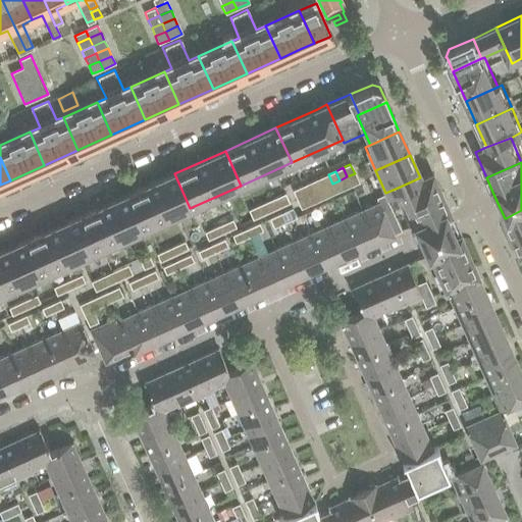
[(431,172),(420,177),(398,188),(407,208),(440,194),(431,172)]
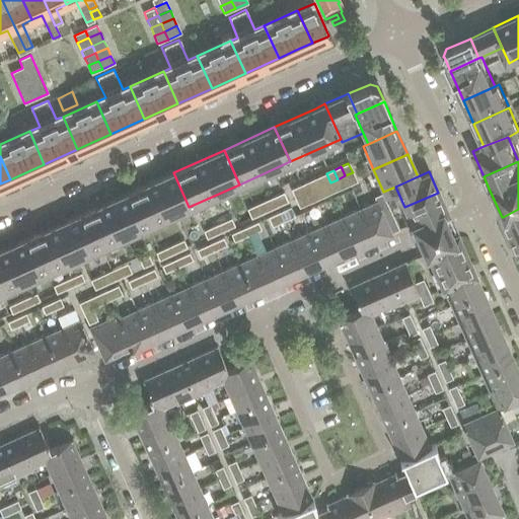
[(173,172),(123,196),(138,230),(189,207),(173,172)]
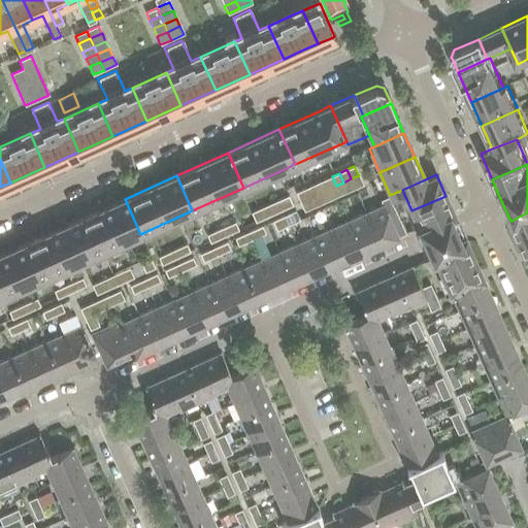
[(359,175),(351,178),(356,189),(363,185),(359,175)]
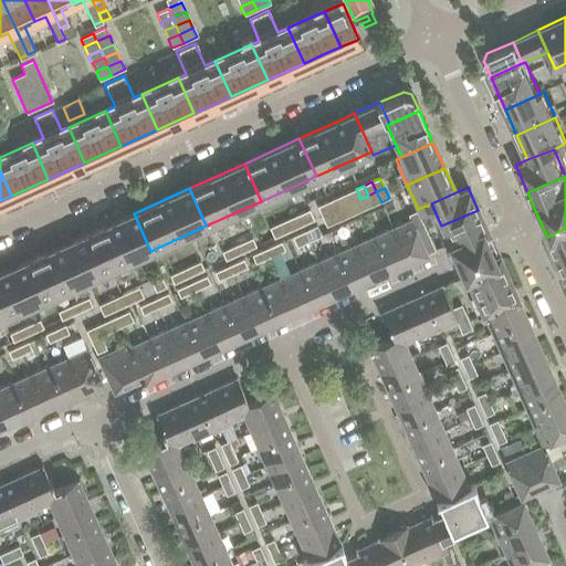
[(356,189),(348,192),(353,202),(360,199),(356,189)]
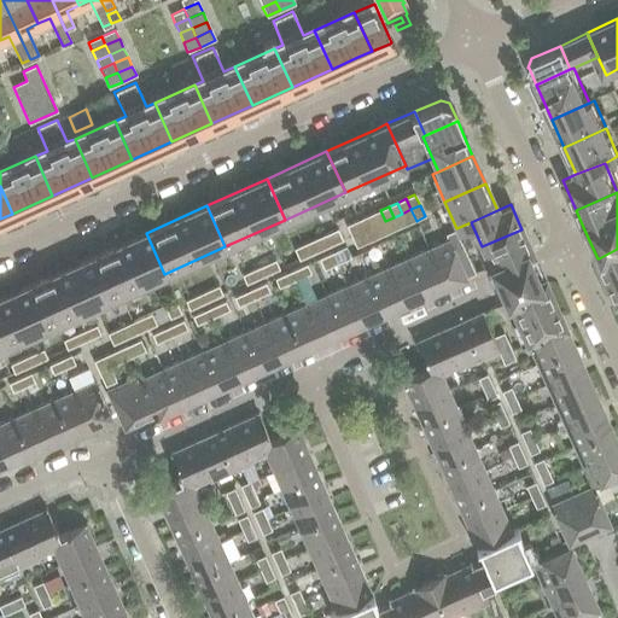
[(410,209),(402,214),(407,225),(417,221),(410,209)]
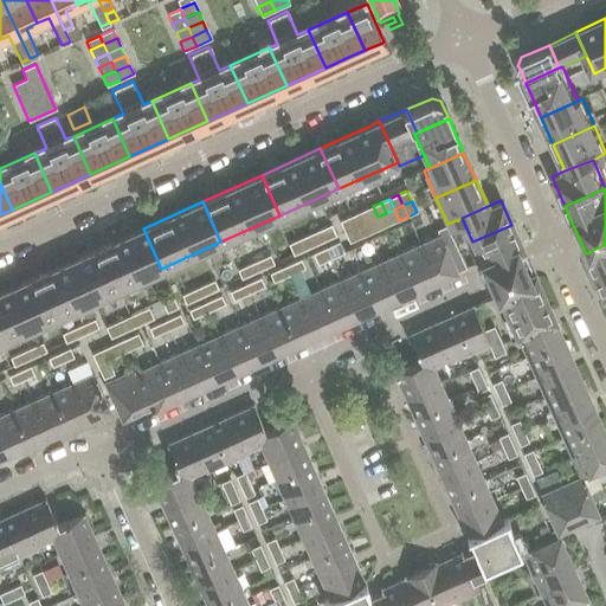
[(373,206),(365,210),(369,220),(378,217),(373,206)]
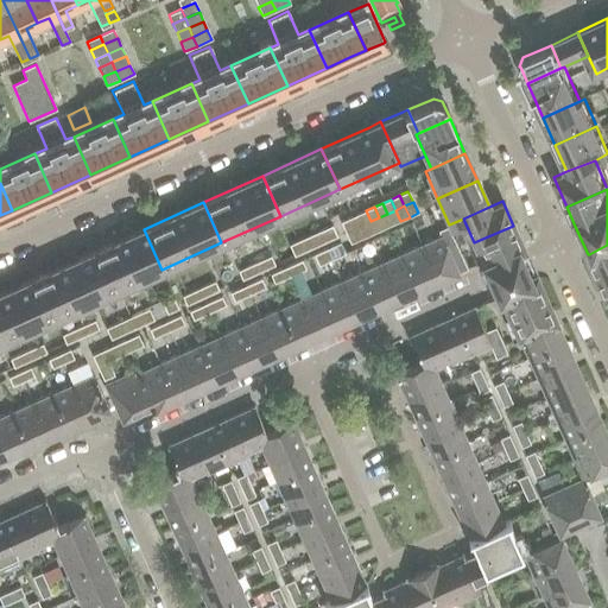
[(366,210),(358,214),(362,226),(371,221),(366,210)]
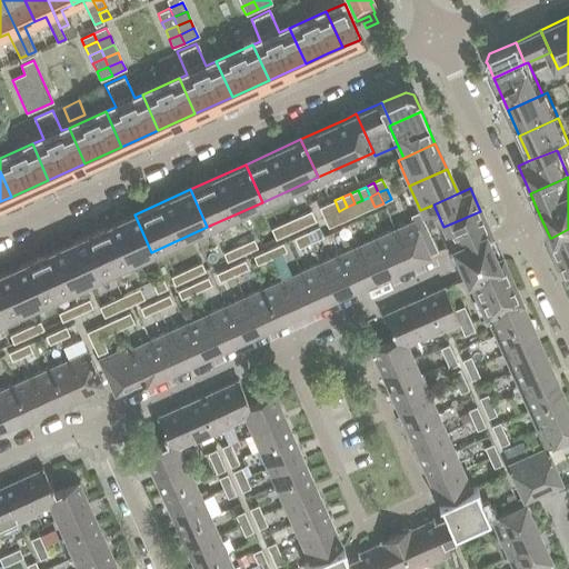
[(370,197),(362,200),(367,210),(375,207),(370,197)]
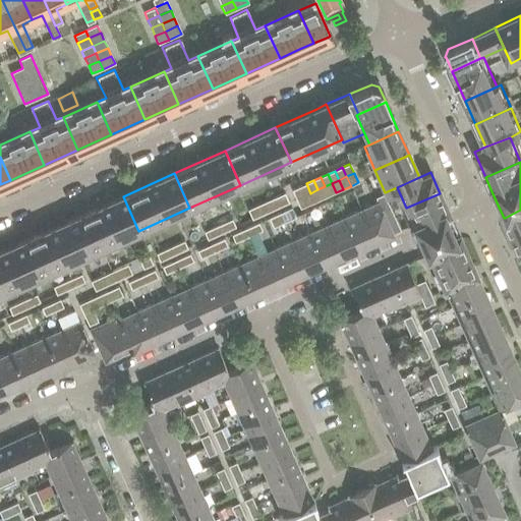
[(306,183),(298,187),(303,196),(310,193),(306,183)]
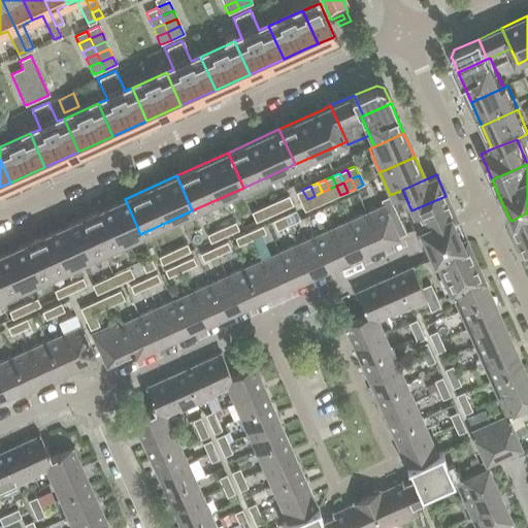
[(336,186),(329,189),(333,198),(340,195),(336,186)]
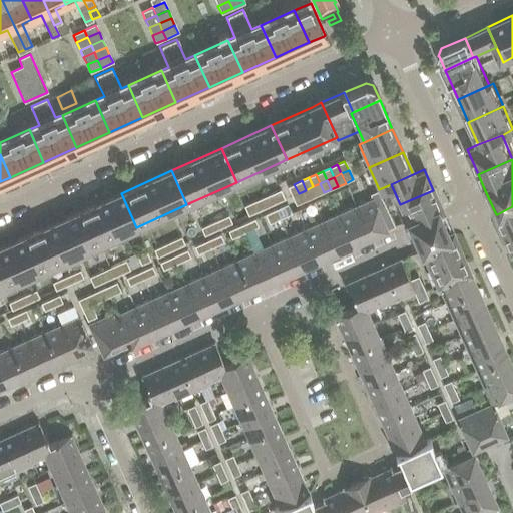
[(320,183),(313,186),(317,195),(324,192),(320,183)]
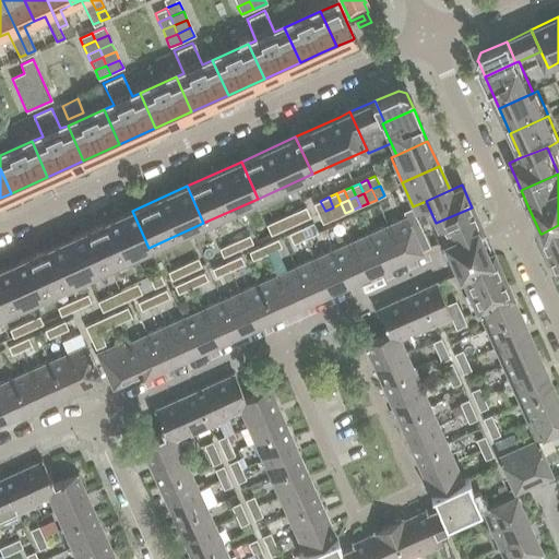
[(320,201),(312,204),(317,214),(325,211),(320,201)]
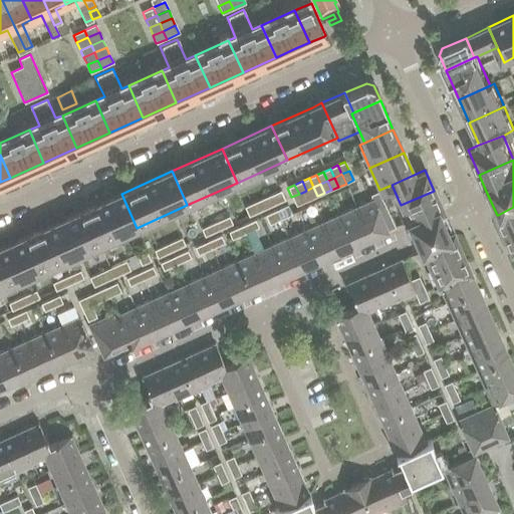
[(373,201),(356,209),(370,240),(388,232),(388,231),(408,222),(401,205),(392,185),(379,190),(380,191),(371,195),(373,201)]
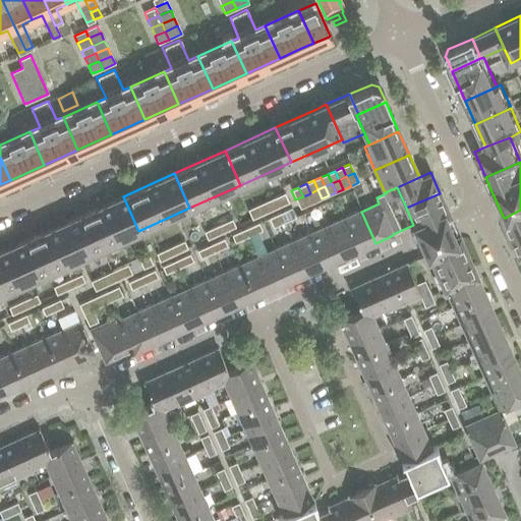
[(317,189),(310,193),(314,203),(322,198),(317,189)]
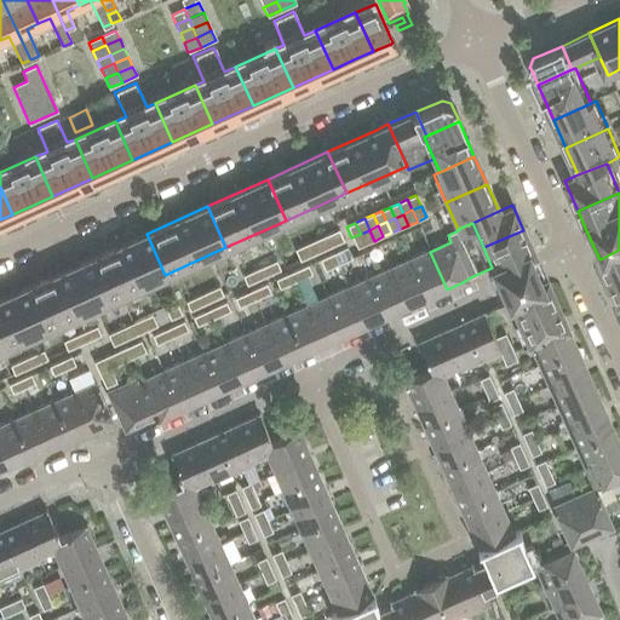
[(338,230),(329,234),(334,246),(343,241),(338,230)]
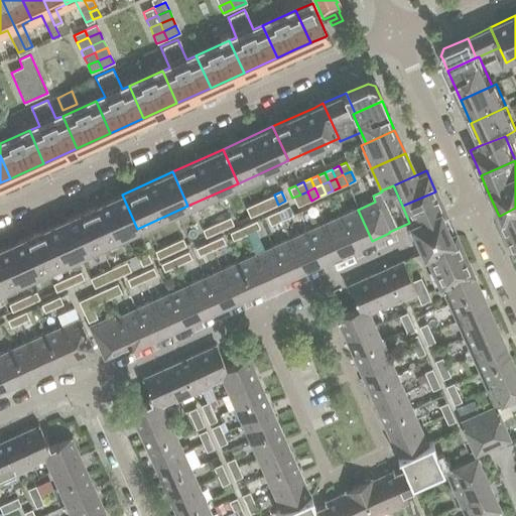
[(307,191),(300,195),(304,204),(311,201),(307,191)]
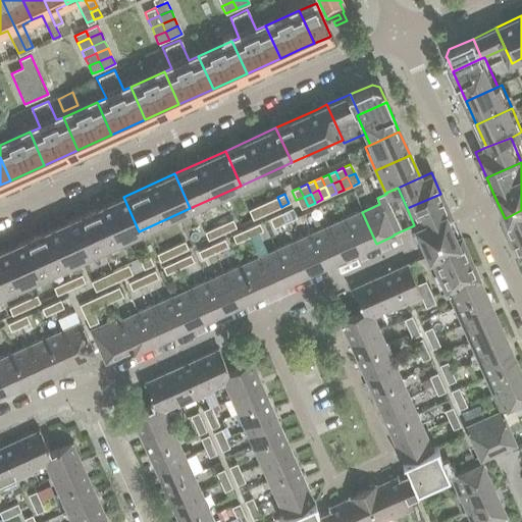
[(440,194),(407,208),(414,225),(422,243),(427,254),(461,240),(454,224),(448,210),(440,194)]
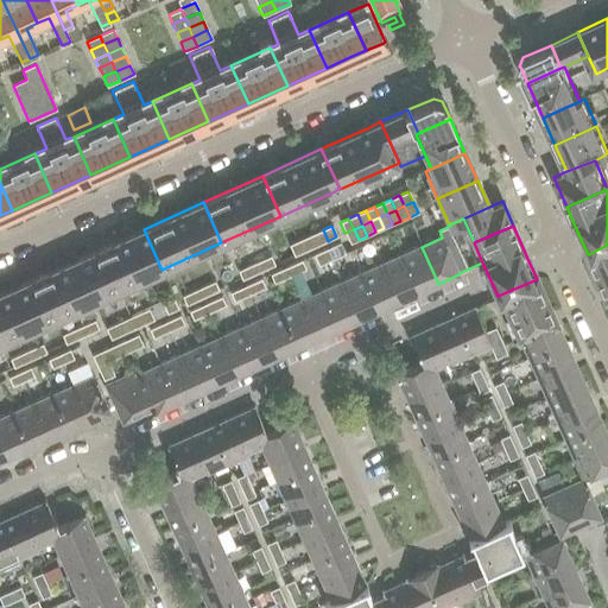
[(135,280),(162,270),(144,229),(84,255),(102,296),(116,290),(135,280)]
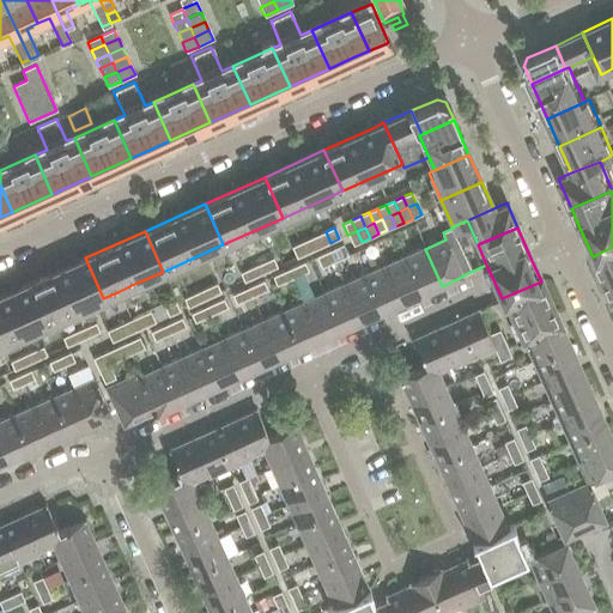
[(326,231),(317,235),(322,247),(331,243),(326,231)]
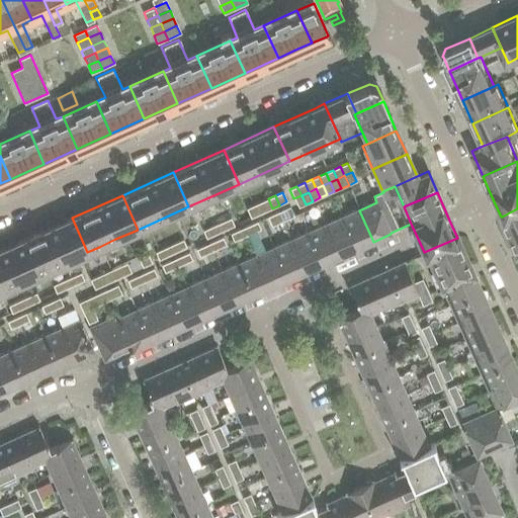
[(301,195),(293,198),(298,207),(306,204),(301,195)]
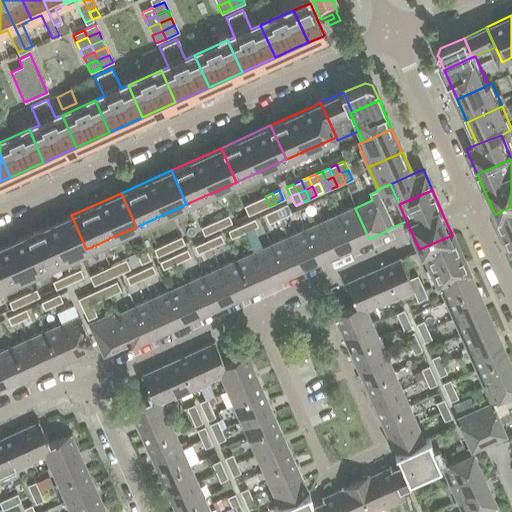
[(265,196),(257,199),(261,209),(269,206),(265,196)]
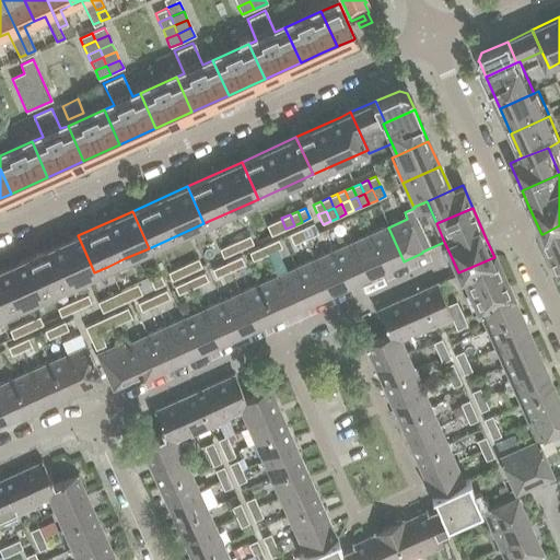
[(281,218),(273,222),(278,232),(286,229),(281,218)]
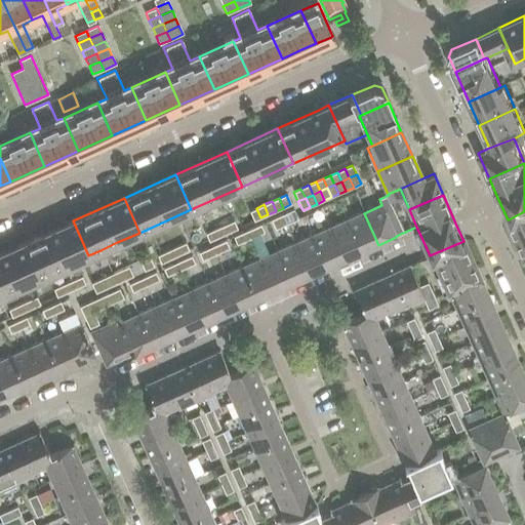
[(256,208),(249,211),(253,220),(260,217),(256,208)]
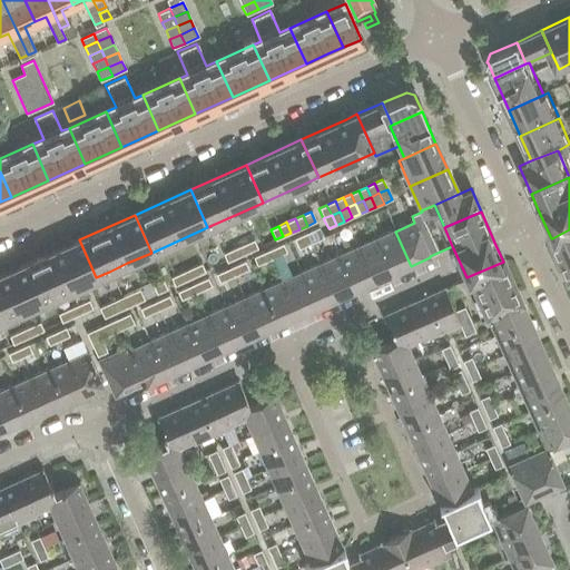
[(310,231),(315,242),(323,238),(317,227),(310,231)]
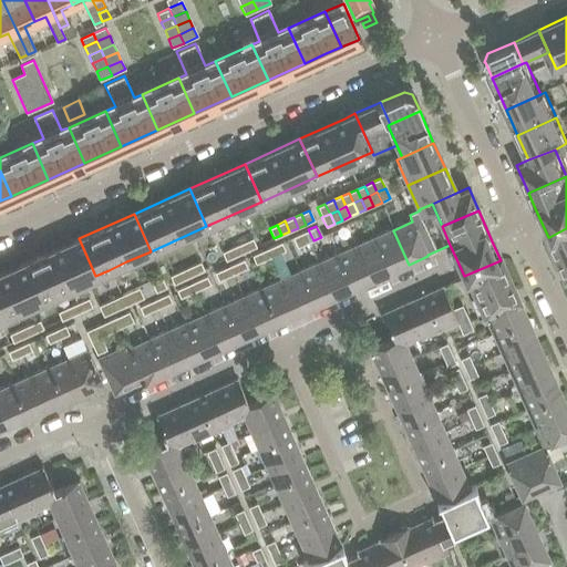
[(566,246),(566,228),(549,237),(548,237),(555,253),(566,246)]
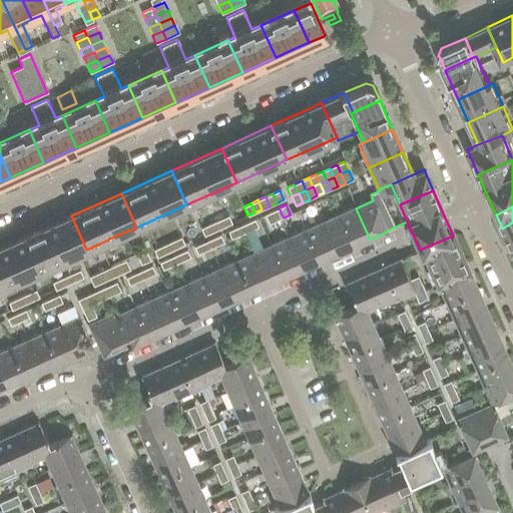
[(277,220),(284,217),(279,207),(272,211),(277,220)]
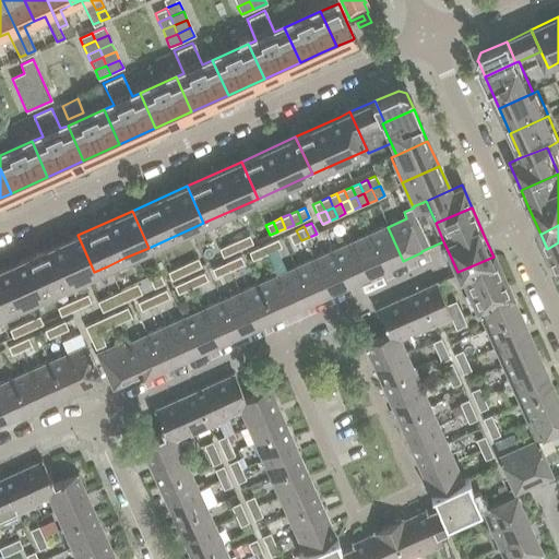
[(383,270),(403,261),(388,227),(368,236),(383,270)]
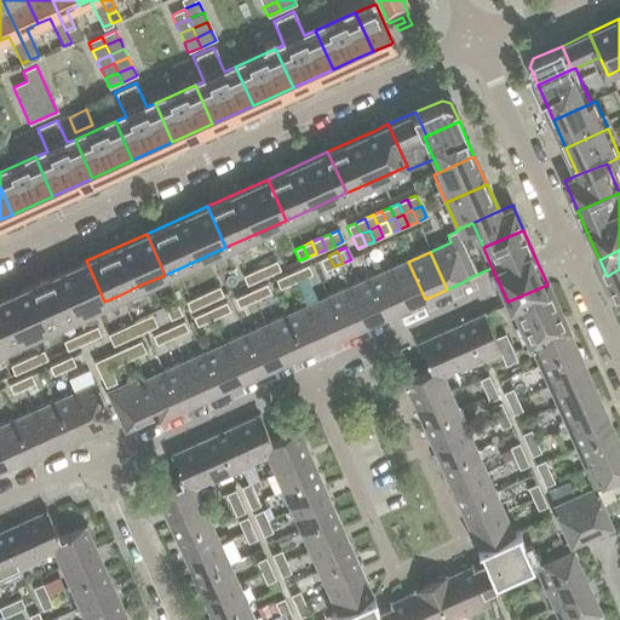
[(334,267),(328,256),(320,259),(325,271),(334,267)]
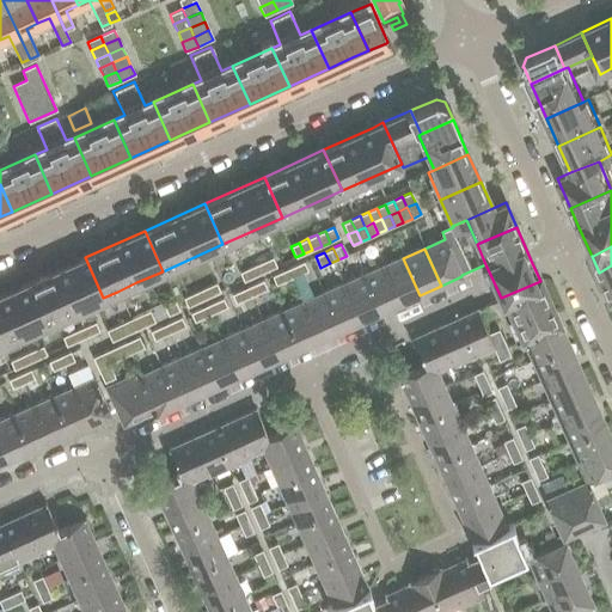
[(43,324),(103,298),(85,257),(25,285),(43,324)]
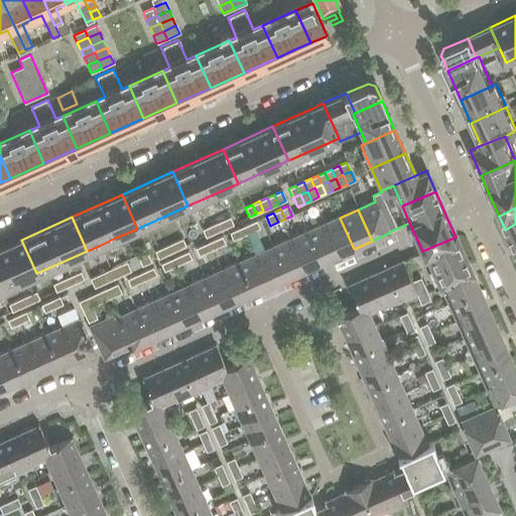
[(232,224),(229,217),(220,221),(223,228),(232,224)]
